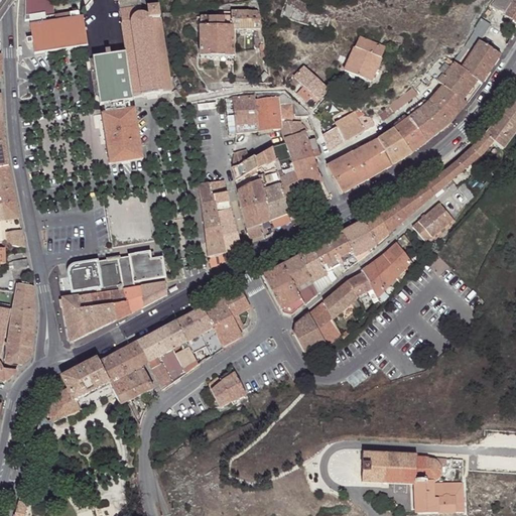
[(132,0),(118,0),(119,1),(120,8),(120,10),(134,8),(133,3),(132,0)]
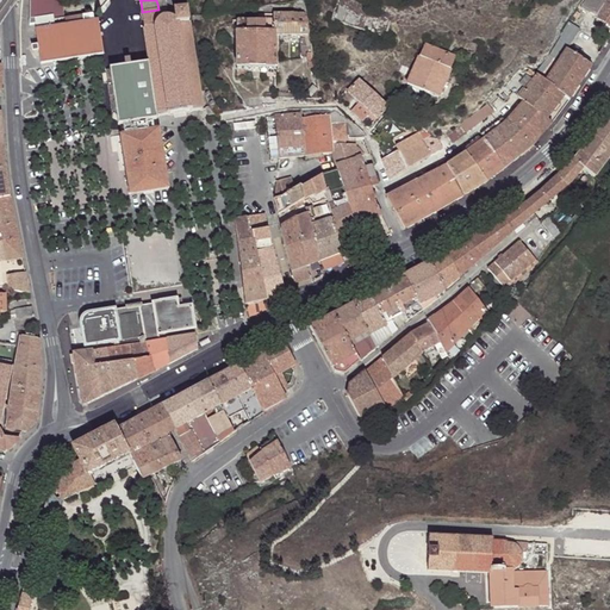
[(609,25),(609,1),(608,0),(586,0),(582,7),(605,23),(609,25)]
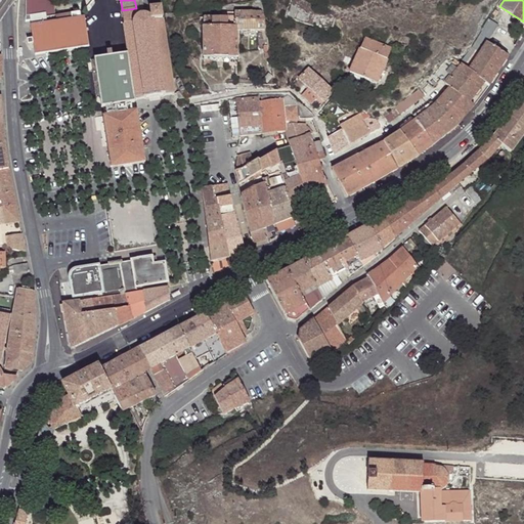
[(136,8),(122,10),(123,15),(128,53),(135,101),(174,95),(169,53),(162,7),(154,8),(148,8),(149,10),(144,11),(143,7),(136,8)]
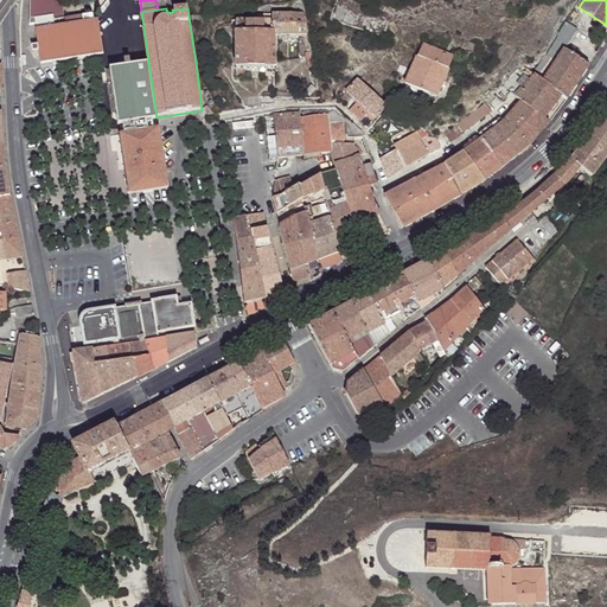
[(308,34),(305,13),(273,14),(273,20),(237,20),(237,32),(236,32),(236,70),(274,70),(275,34),(308,34)]
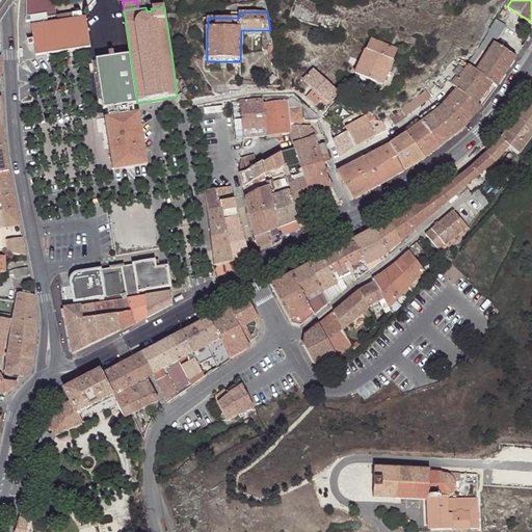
[(31,20),(31,21),(36,55),(90,48),(85,19),(82,19),(81,12),(72,14),(53,17),(47,17),(31,20)]
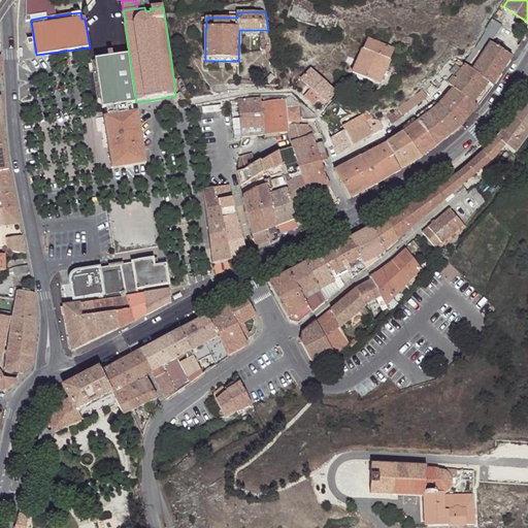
[(476,42),(463,64),(480,76),(489,84),(493,87),(503,70),(513,57),(491,42),(502,26),(493,19),(476,42)]
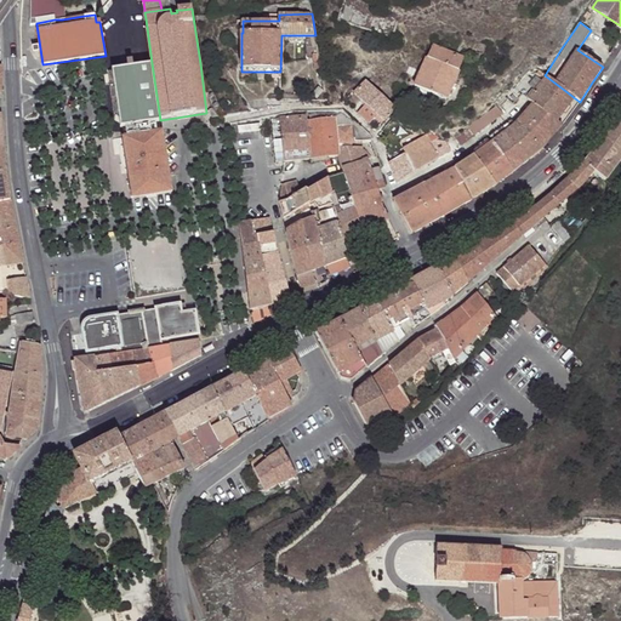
[(609,34),(619,40),(620,36),(620,26),(616,23),(609,34)]
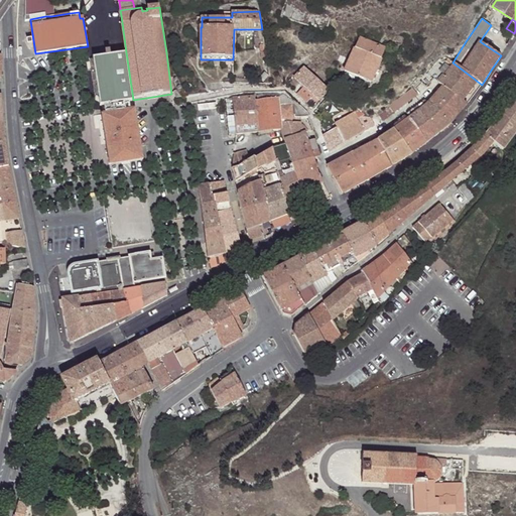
[(382,59),(386,49),(359,37),(345,73),(365,81),(375,57),(382,59)]
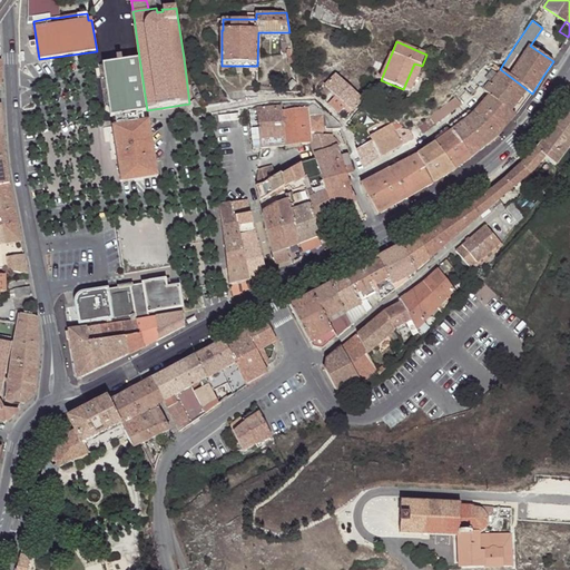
[(147,110),(139,58),(104,64),(109,107),(111,117),(115,117),(131,114),(143,112),(147,111),(147,110)]
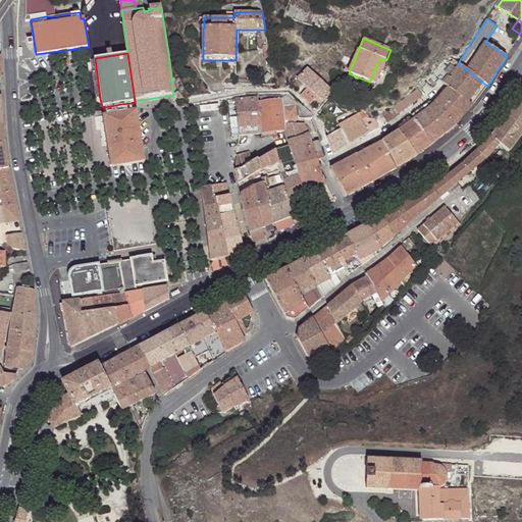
[(452,58),(448,55),(435,68),(432,72),(438,79),(449,87),(432,104),(456,124),(473,105),(468,102),(483,83),(474,75),(458,63),(457,62),(452,58)]
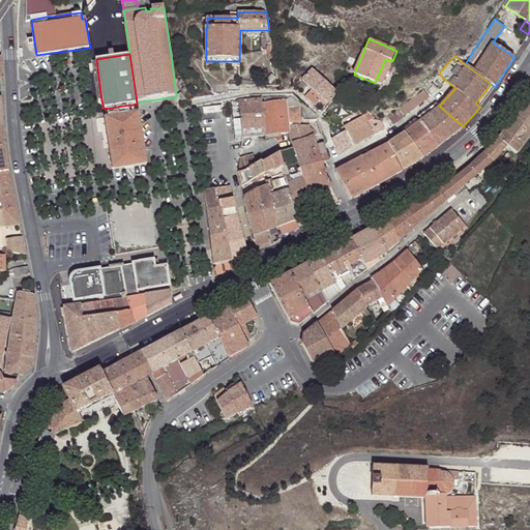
[(101,99),(96,59),(92,60),(97,100),(101,99)]
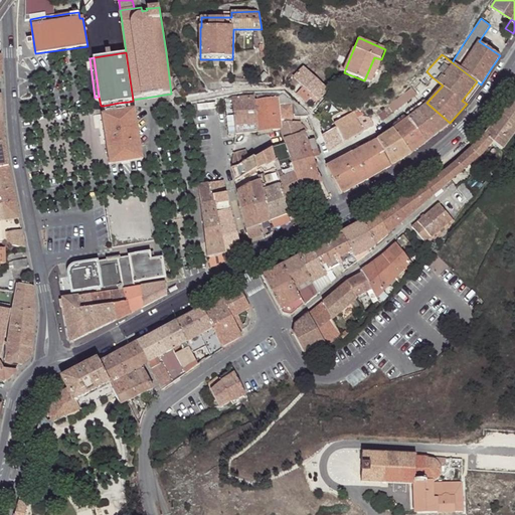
[(371,83),(381,59),(374,57),(364,80),(371,83)]
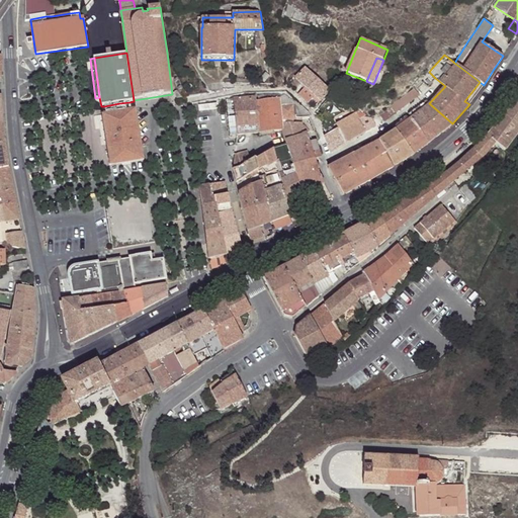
[(315,97),(320,102),(330,92),(331,92),(306,68),(295,78),(305,87),(297,94),(307,104),(315,97)]
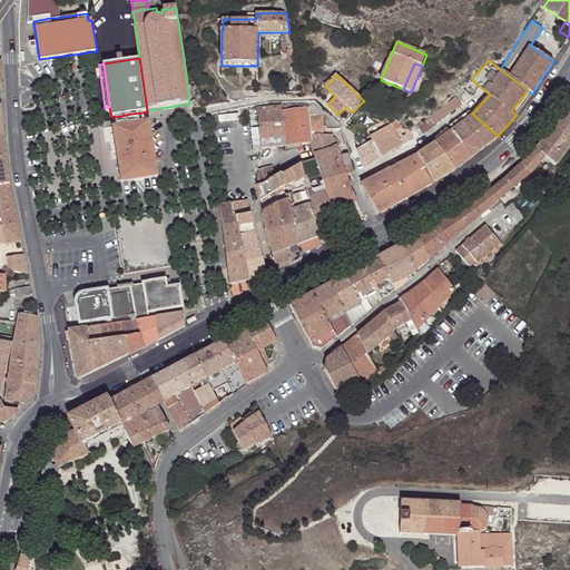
[(479,86),(472,79),(463,88),(471,95),(479,86)]
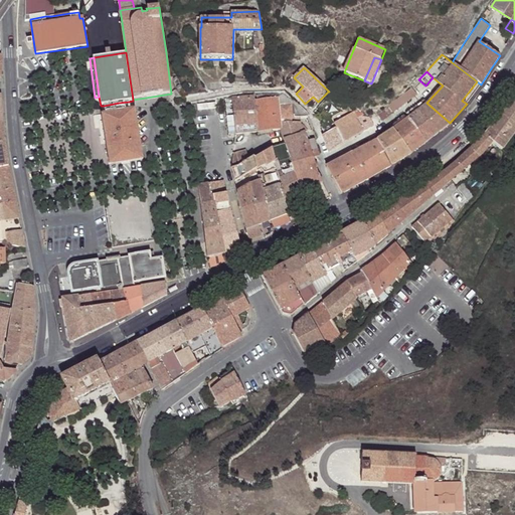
[(269,76),(265,73),(259,79),(263,83),(269,76)]
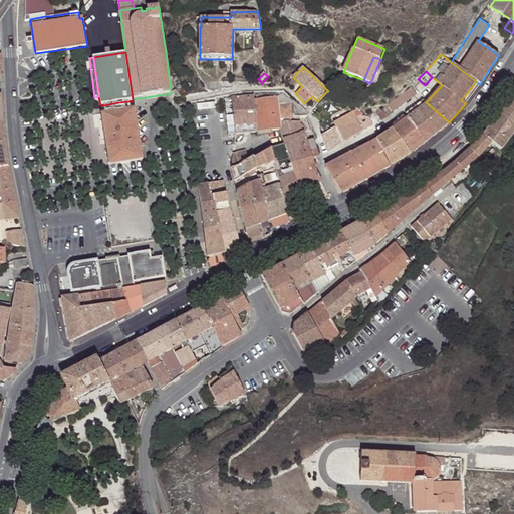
[(183,95),(181,88),(174,91),(176,97),(183,95)]
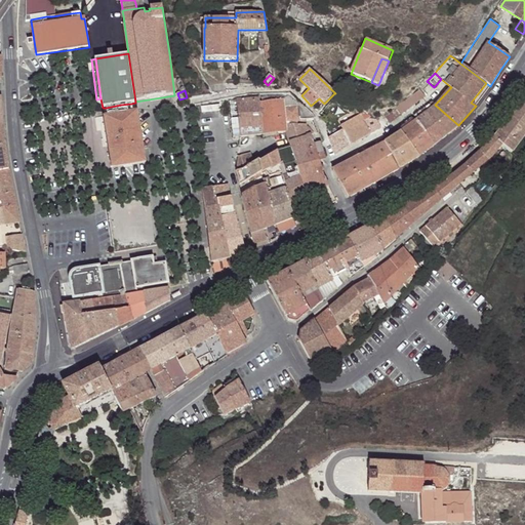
[(427,96),(420,90),(396,109),(401,115),(404,113),(427,96)]
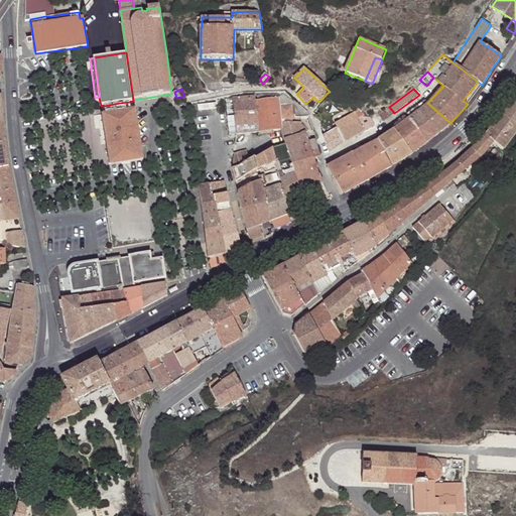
[(275,91),(255,92),(255,96),(259,132),(274,130),(281,130),(280,120),(289,119),(292,119),(309,117),(307,113),(304,110),(286,92),(280,91),(278,91),(275,91)]
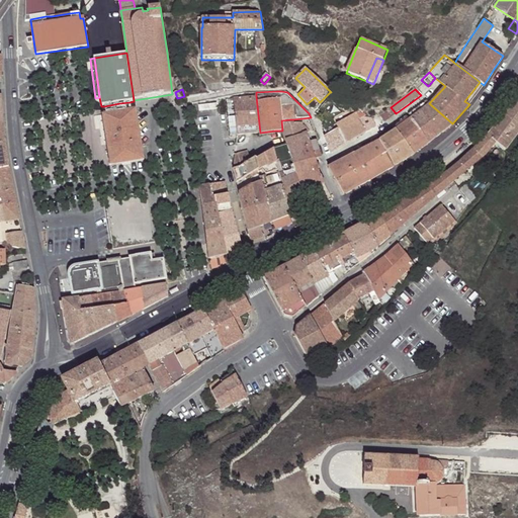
[(517,93),(513,100),(504,114),(517,124),(517,93)]
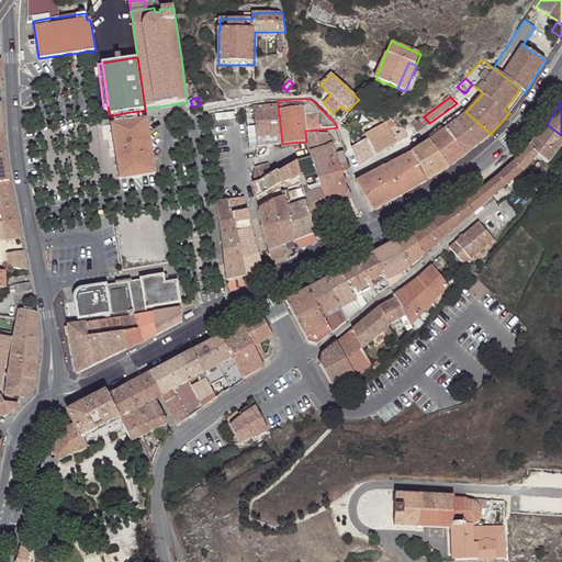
[(278,104),(246,108),(247,121),(255,120),(257,146),(270,145),(282,144),(278,104)]
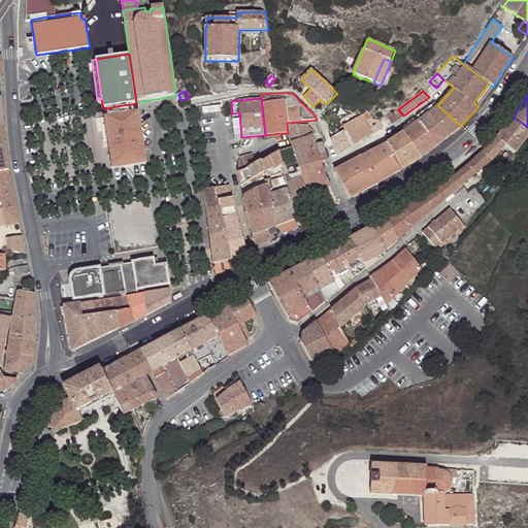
[(420,120),(437,105),(434,102),(417,116),(420,120)]
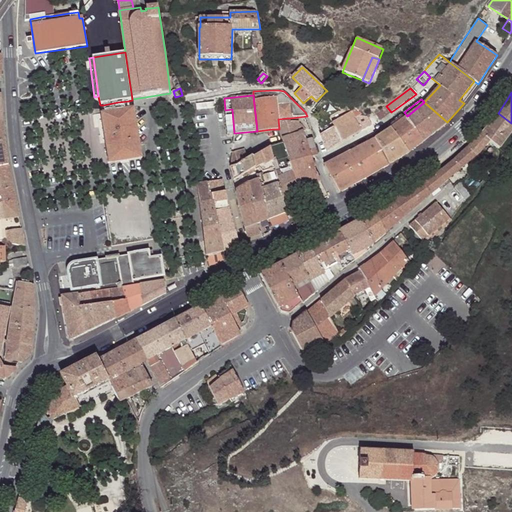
[(130,109),(128,101),(118,102),(103,105),(105,113),(130,109)]
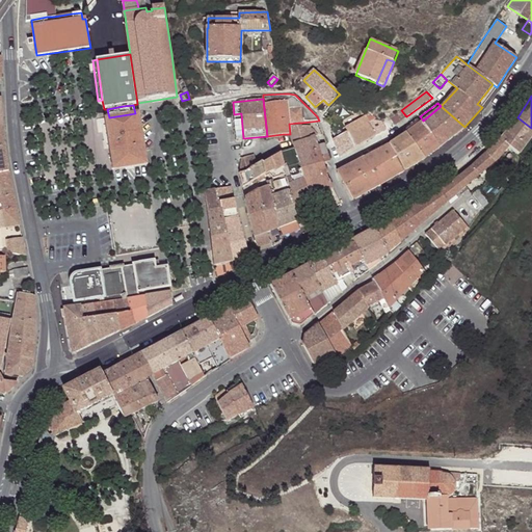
[(215,105),(207,106),(207,108),(204,109),(205,114),(216,113),(215,105)]
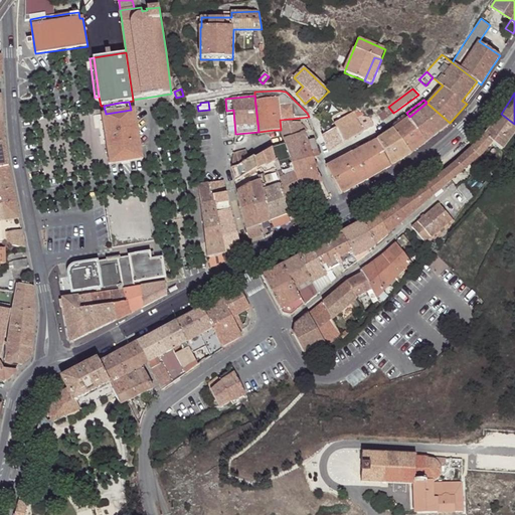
[(450,123),(426,103),(409,117),(425,142),(450,123)]
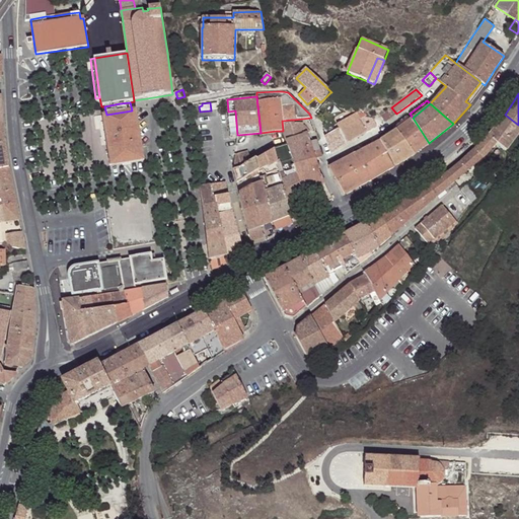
[(396,114),(391,107),(381,116),(386,122),(396,114)]
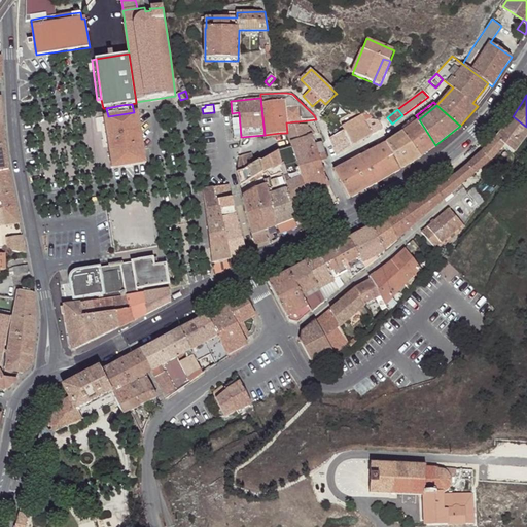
[(342,126),(344,130),(352,146),(372,135),(364,123),(372,118),(366,111),(342,126)]
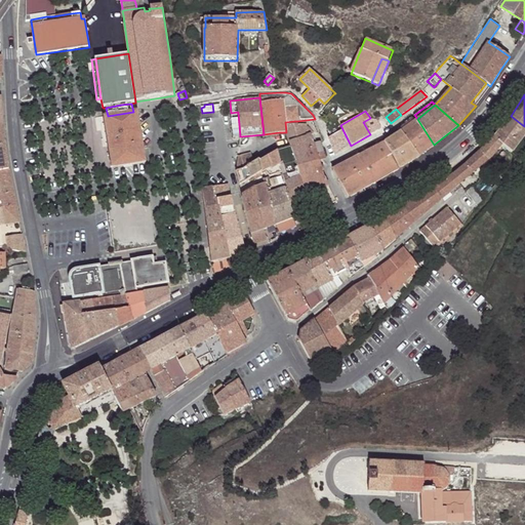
[(137,112),(133,112),(108,116),(104,117),(112,167),(146,163),(137,112)]
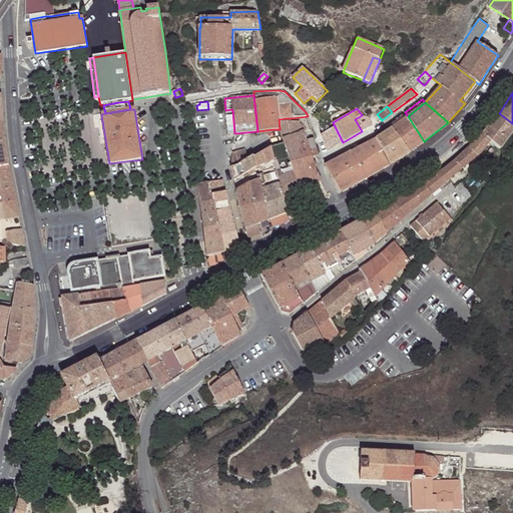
[(232,109),(225,110),(227,134),(234,133),(232,109)]
